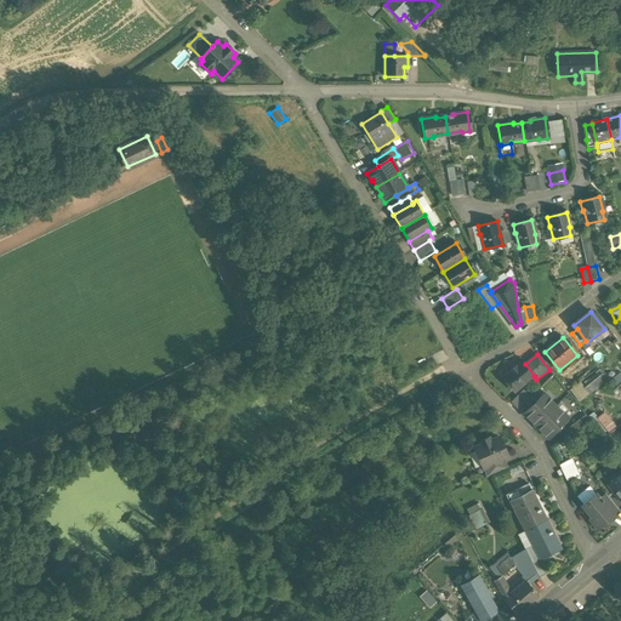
[(523,362),(503,377),(514,392),(534,376),(535,376),(525,364),(523,362)]
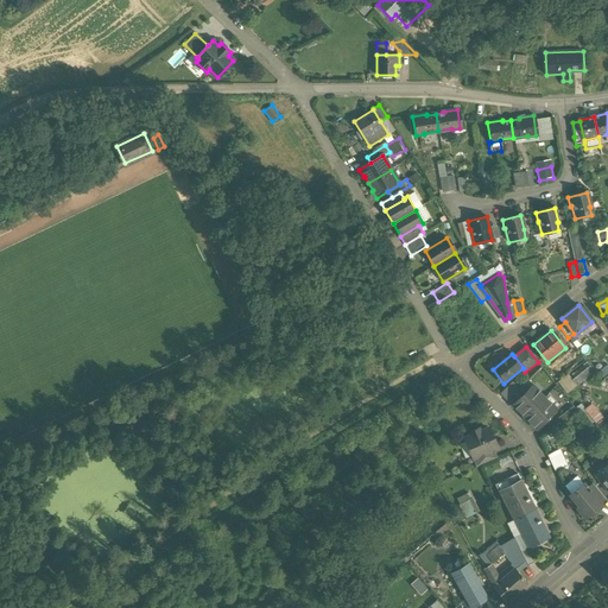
[(607,373),(607,365),(605,360),(594,368),(602,379),(607,373)]
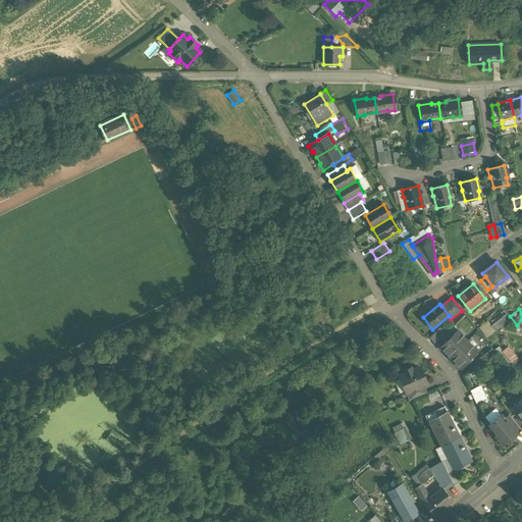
[(505,313),(489,324),(496,331),(511,320),(505,313)]
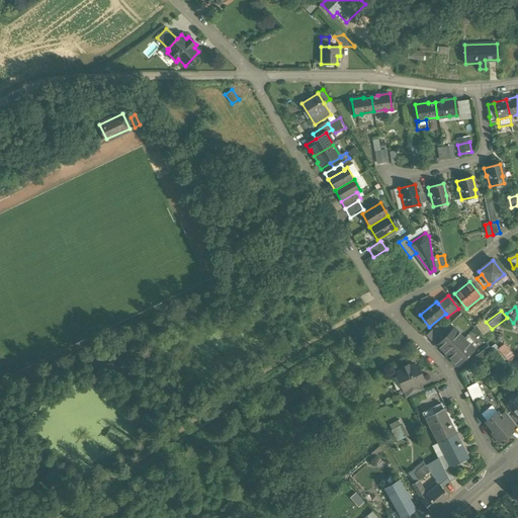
[(448,327),(438,337),(442,341),(452,331),(448,327)]
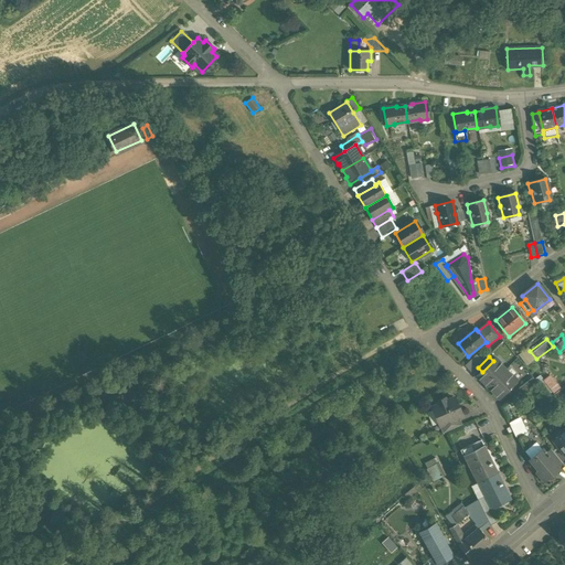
[(482,372),(478,376),(488,387),(505,371),(496,360),(493,361),(482,372)]
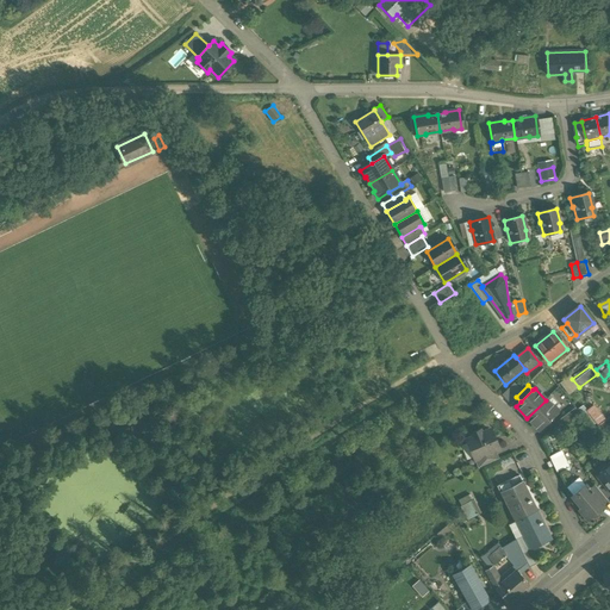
[(546,400),(527,418),(539,430),(558,411),(546,400)]
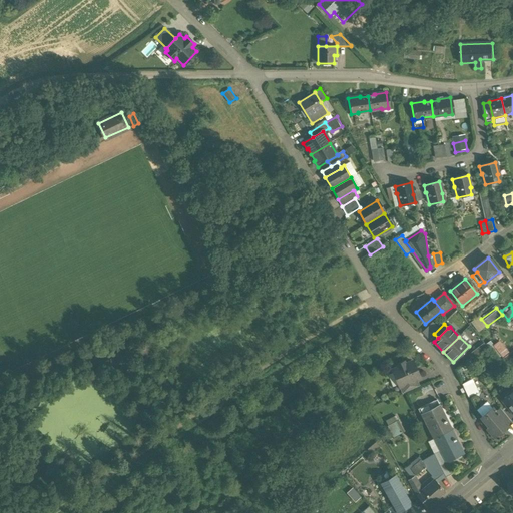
[(502,358),(509,352),(499,340),(492,346),(502,358)]
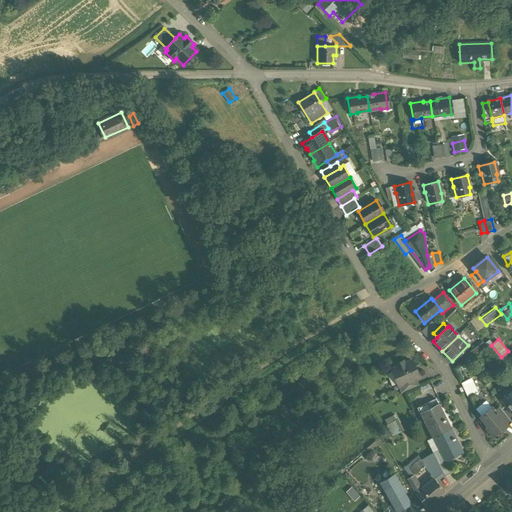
[(483,343),(467,355),(472,361),(487,349),(483,343)]
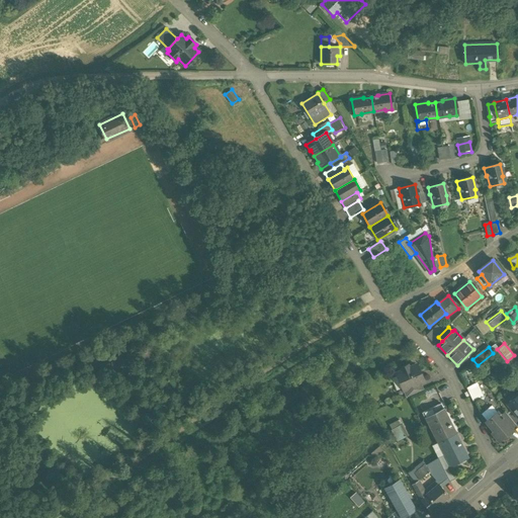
[(417,365),(409,369),(408,365),(401,368),(402,372),(397,374),(404,390),(420,382),(423,381),(417,365)]
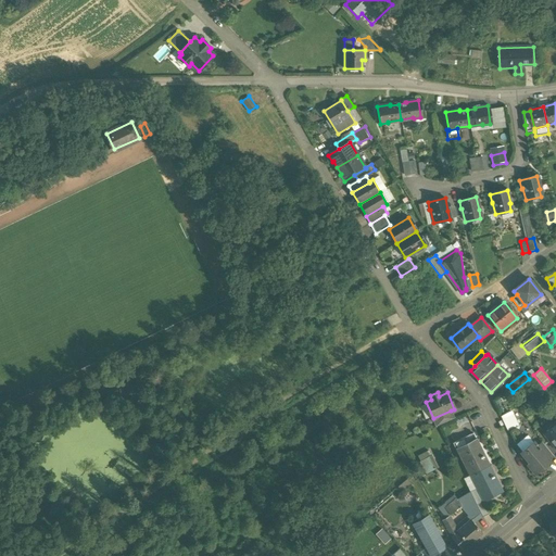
[(451,411),(433,418),(437,426),(454,418),(451,411)]
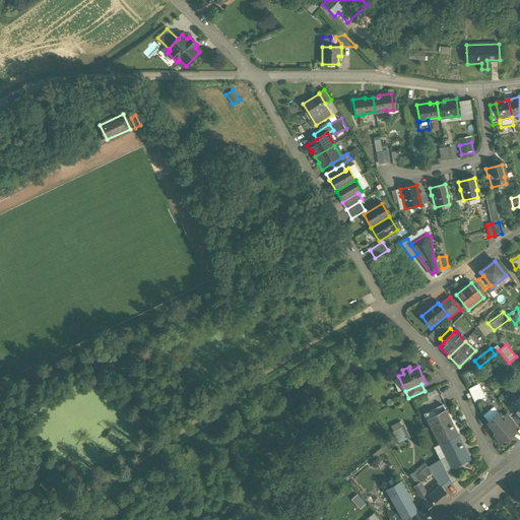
[(479,388),(469,393),(474,404),(484,399),(479,388)]
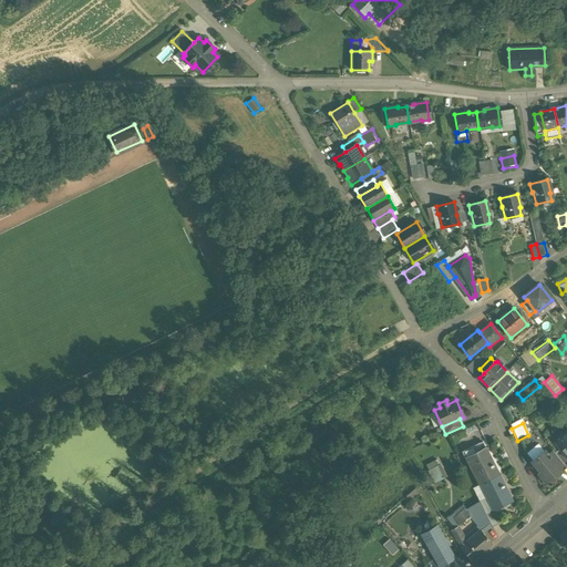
[(566,432),(554,443),(560,452),(566,459),(566,432)]
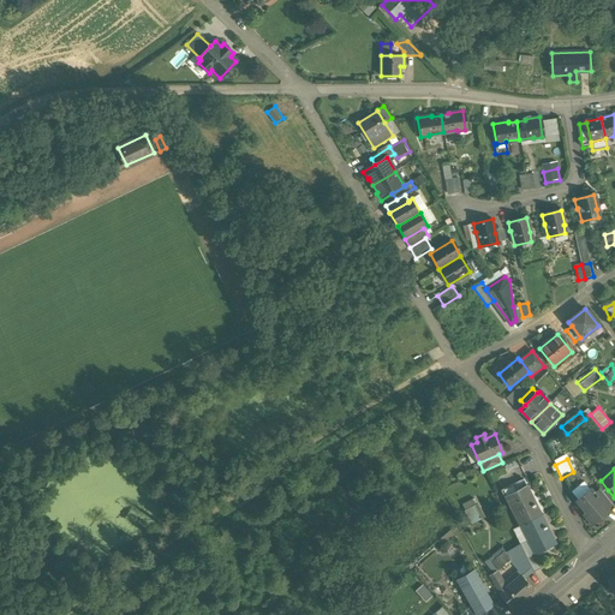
[(601,481),(595,472),(591,476),(599,490),(602,494),(608,490),(601,481)]
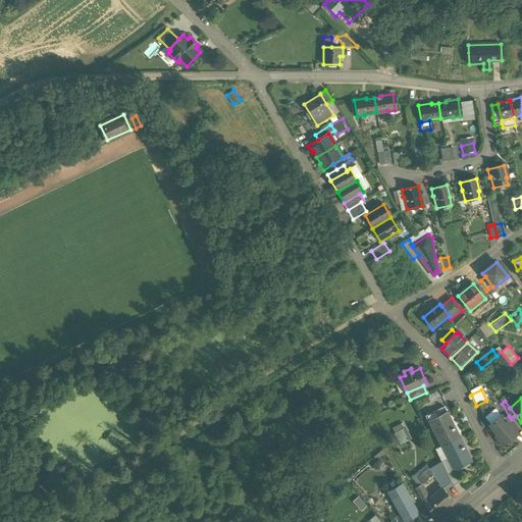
[(496,410),(485,419),(490,425),(501,417),(496,410)]
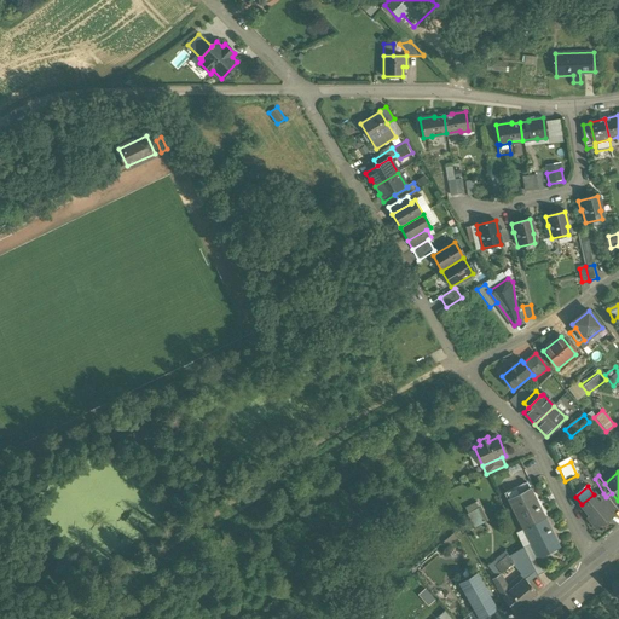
[(531,490),(508,501),(522,530),(543,520),(534,501),(536,501),(531,490)]
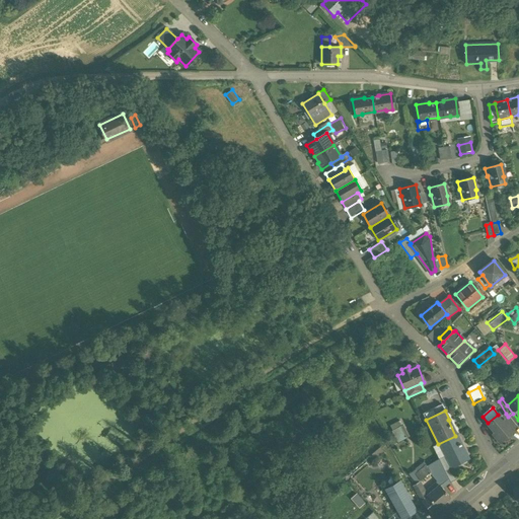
[(508,417),(506,414),(501,418),(512,432),(517,428),(508,417)]
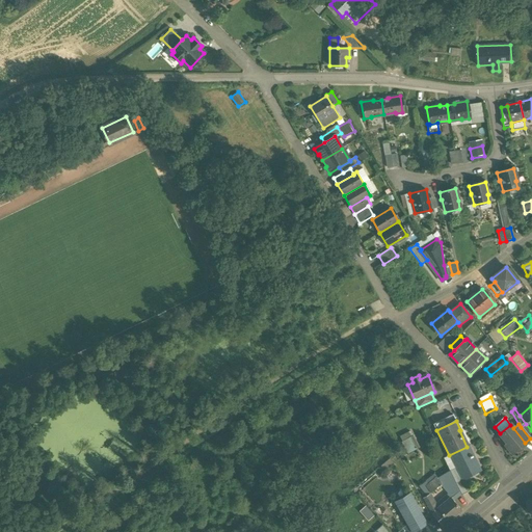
[(513,428),(510,425),(500,433),(498,434),(507,445),(505,447),(512,455),(523,446),(524,447),(527,445),(525,443),(513,428)]
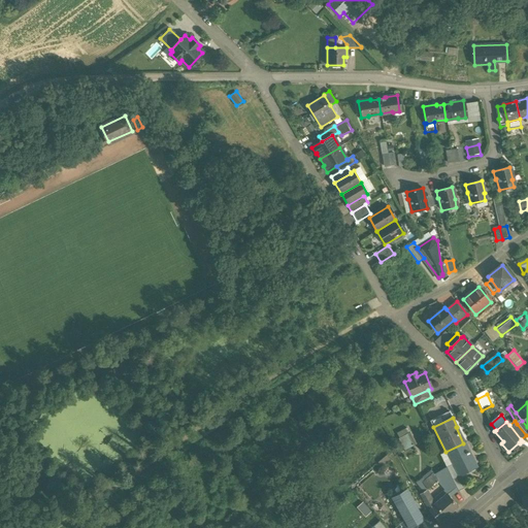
[(397,432),(406,449),(417,443),(407,427),(397,432)]
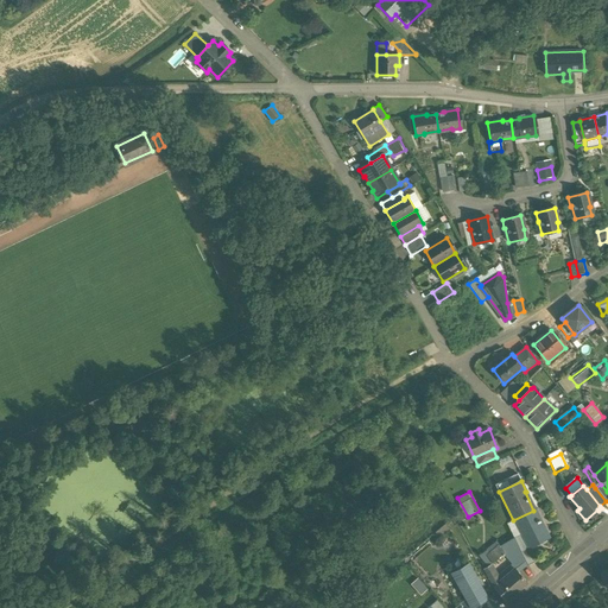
[(533,511),(513,520),(523,539),(527,549),(529,549),(549,539),(544,530),(543,530),(533,511)]
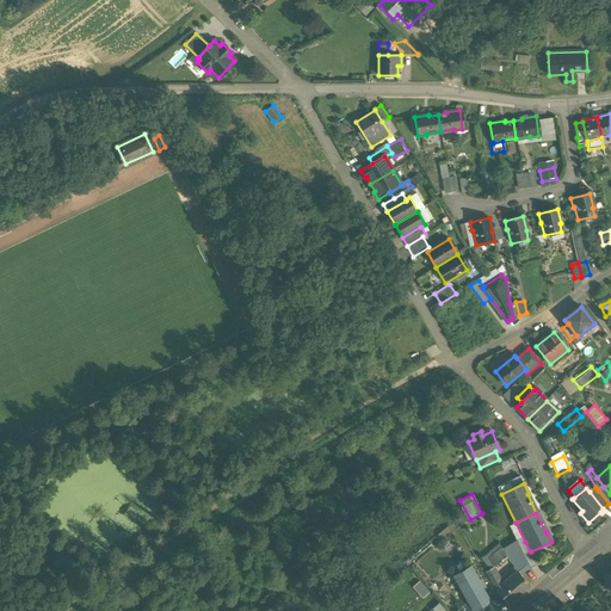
[(530,551),(525,542),(519,545),(530,568),(537,565),(531,551),(530,551)]
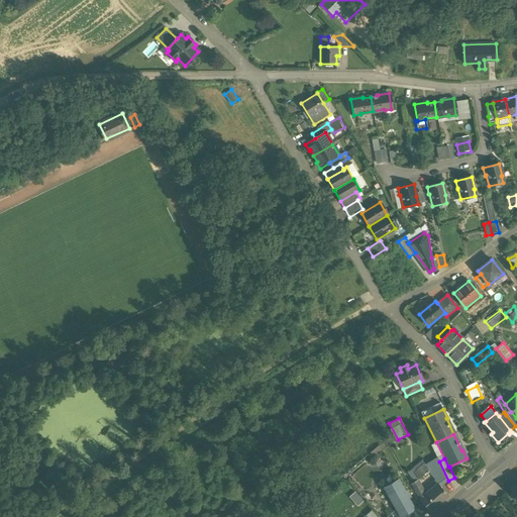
[(425,466),(414,474),(419,480),(430,472),(425,466)]
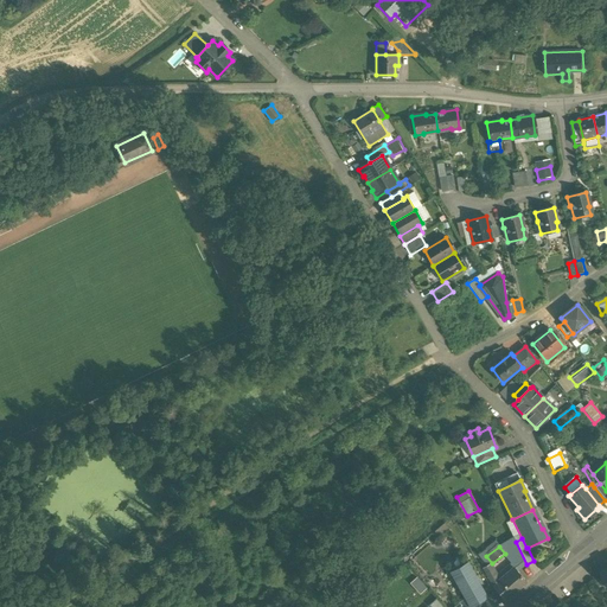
[(467,562),(449,572),(468,606),(471,606),(487,598),(467,562)]
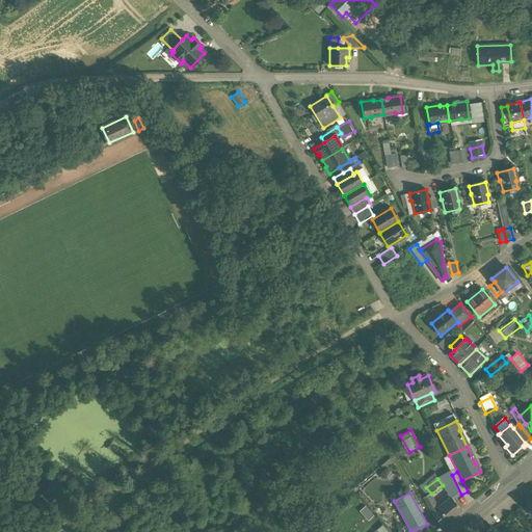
[(437,510),(428,495),(423,498),(432,514),(437,510)]
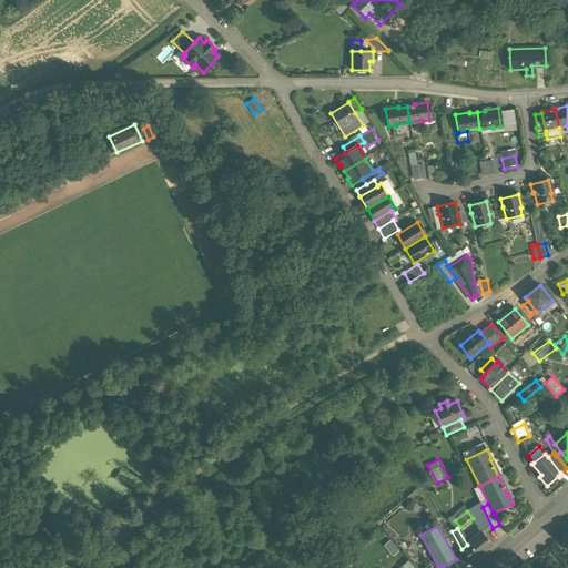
[(467,545),(462,549),(472,563),(492,546),(482,533),(467,545)]
